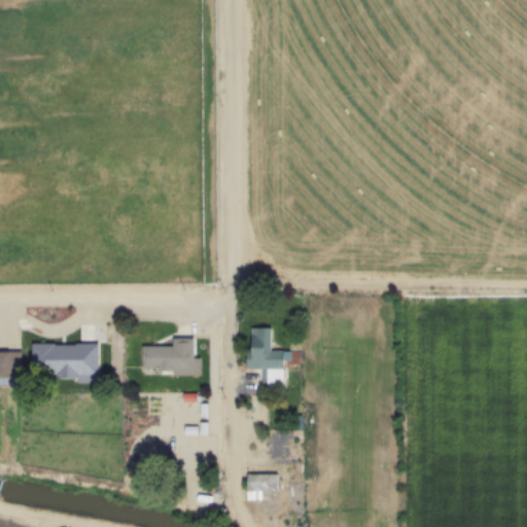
[(270,326),(250,326),(250,367),(264,367),(264,386),(283,386),(283,350),(270,350),(270,326)]
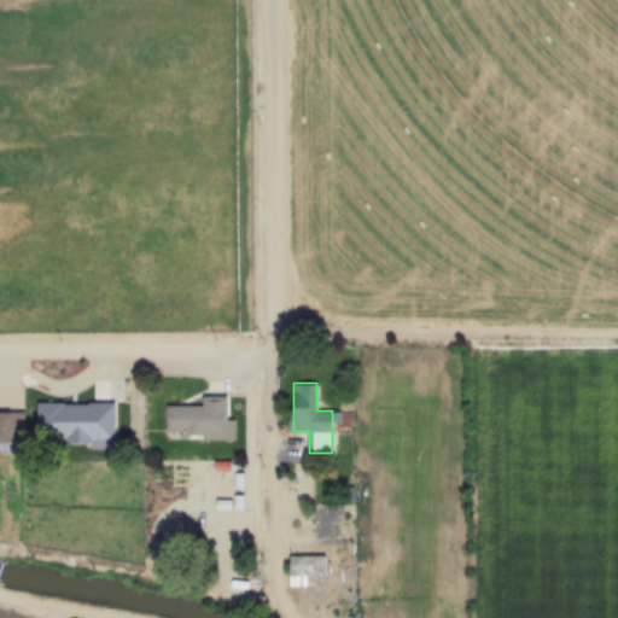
[(165,404),(165,432),(226,432),(226,395),(200,395),(200,404),(165,404)]
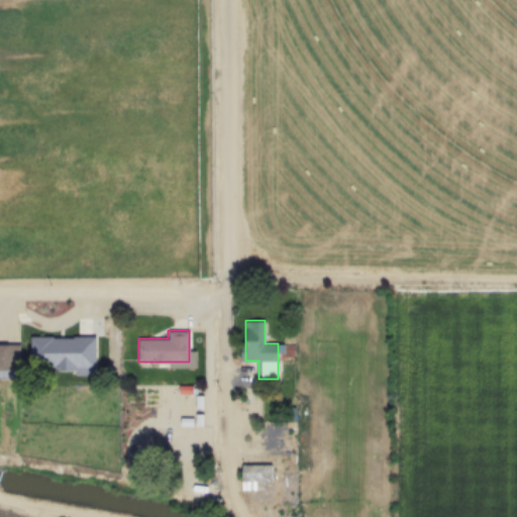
[(30,335),(30,369),(95,369),(95,335),(30,335)]
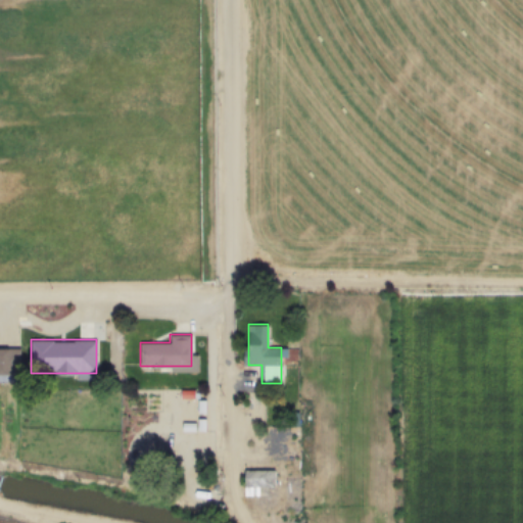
[(0,347),(0,375),(19,375),(19,347),(0,347)]
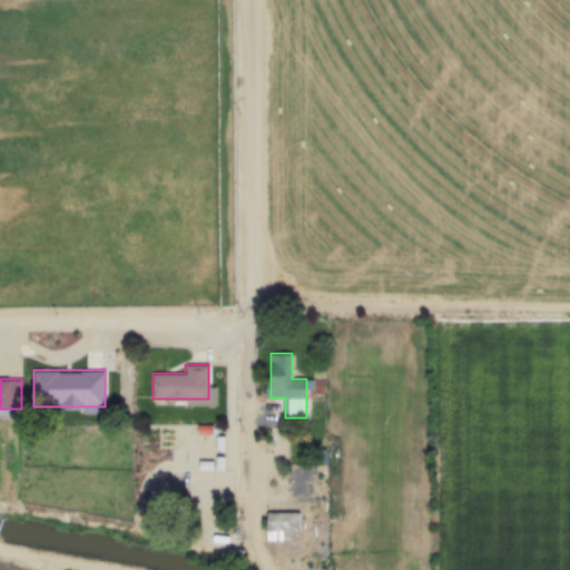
[(291,540),(291,531),(300,531),(300,512),(266,512),(266,540),(291,540)]
